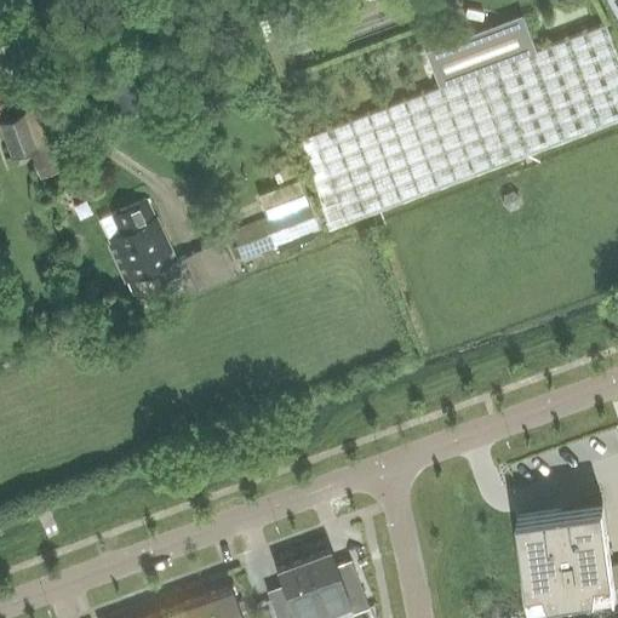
[(617,53),(607,26),(537,52),(524,15),(427,52),(441,89),(297,143),(331,232),(617,122),(617,53)]
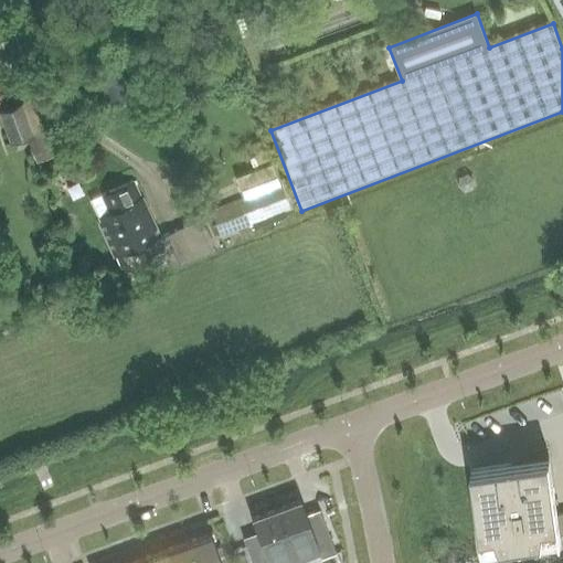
[(22,106),(0,114),(0,116),(12,146),(28,139),(34,156),(48,151),(40,131),(34,134),(22,106)]
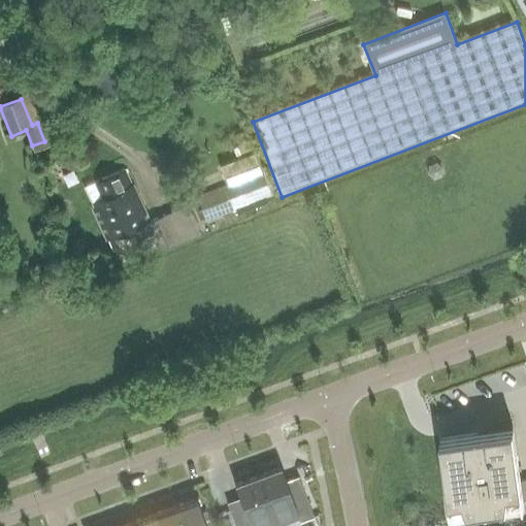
[(159,255),(179,245),(202,235),(190,207),(151,224),(134,187),(133,188),(126,171),(97,185),(106,205),(95,210),(108,242),(134,232),(139,243),(153,238),(156,247),(155,248),(159,255)]
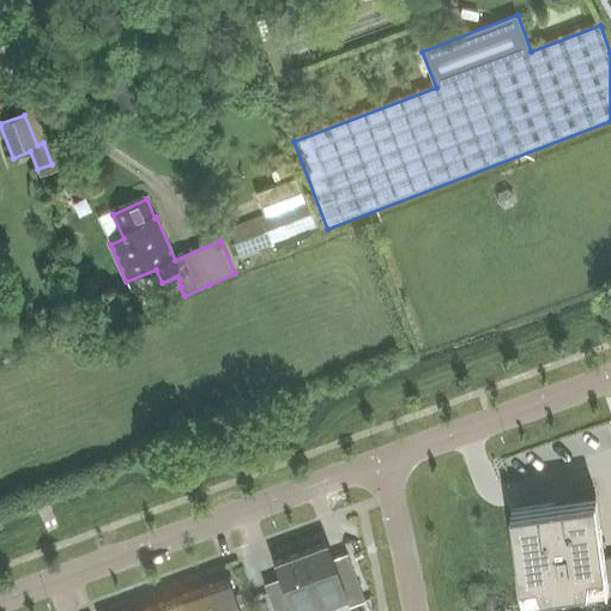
[(313,199),(230,230),(241,258),(322,228),(313,199)]
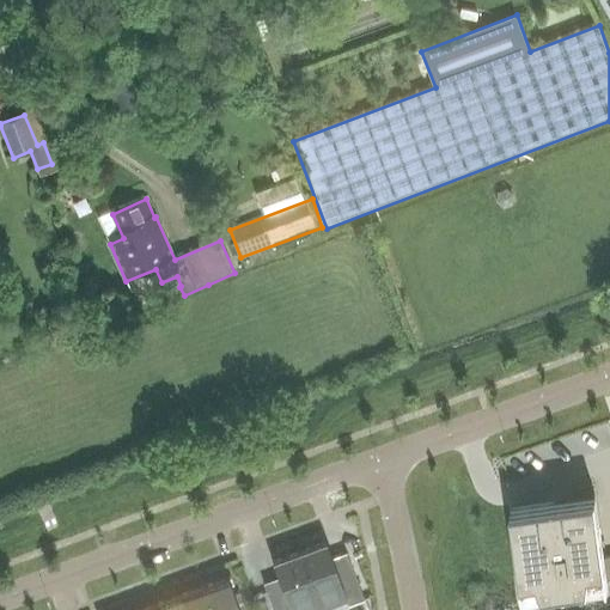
[(554,506),(513,512),(523,583),(540,580),(546,593),(578,590),(579,592),(609,580),(609,557),(607,559),(598,500),(571,504),(554,506)]
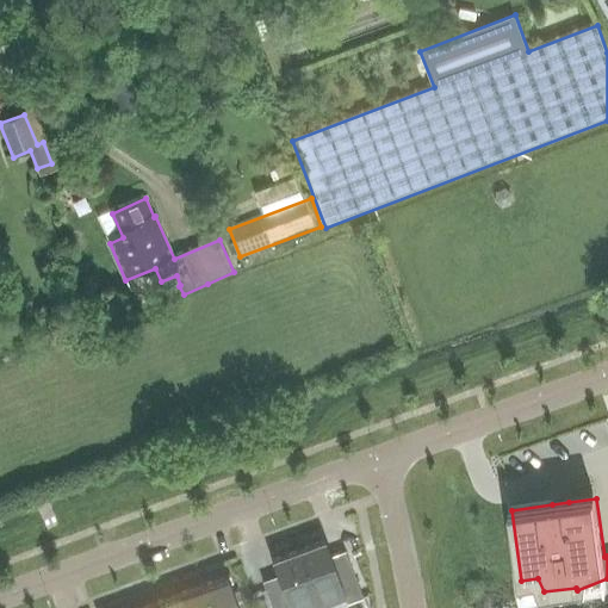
[(299,553),(320,607),(345,597),(348,606),(364,600),(351,562),(335,568),(327,544),(299,553)]
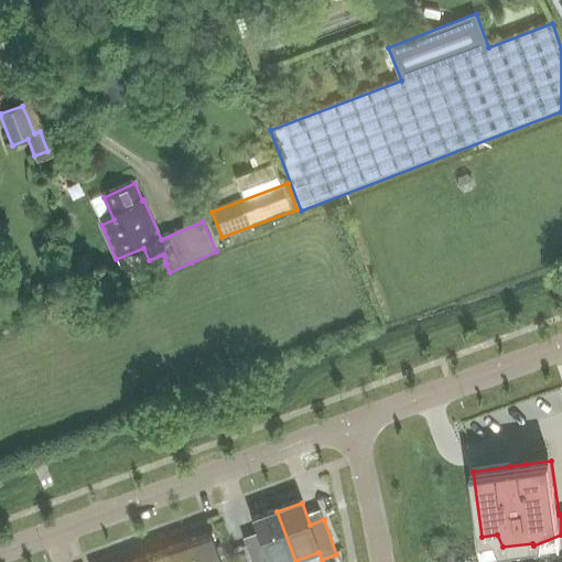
[(295,561),(277,511),(252,520),(260,543),(247,548),(251,561),(295,561)]
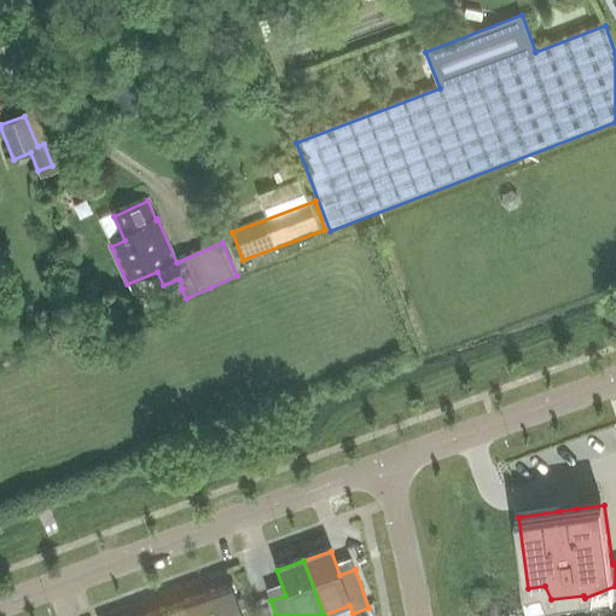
[(205,597),(211,615),(240,615),(231,587),(205,597)]
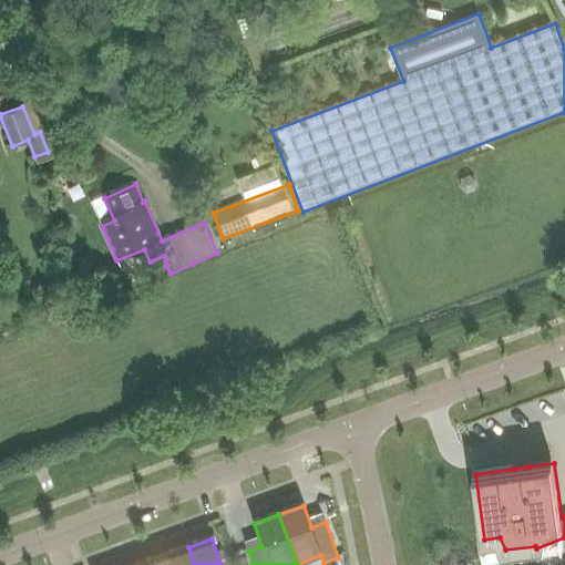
[(165,555),(167,564),(194,564),(188,547),(165,555)]
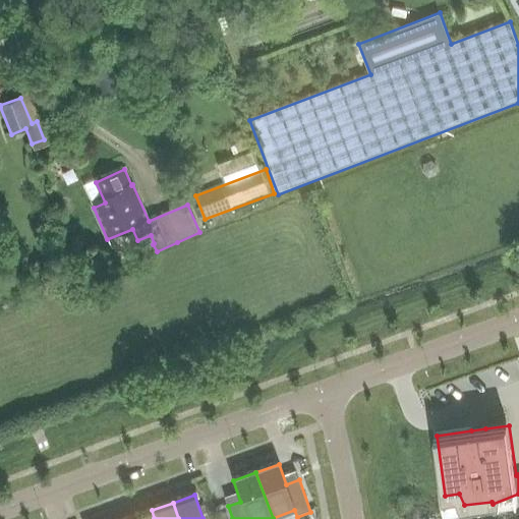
[(130,518),(154,518),(152,510),(130,518)]
